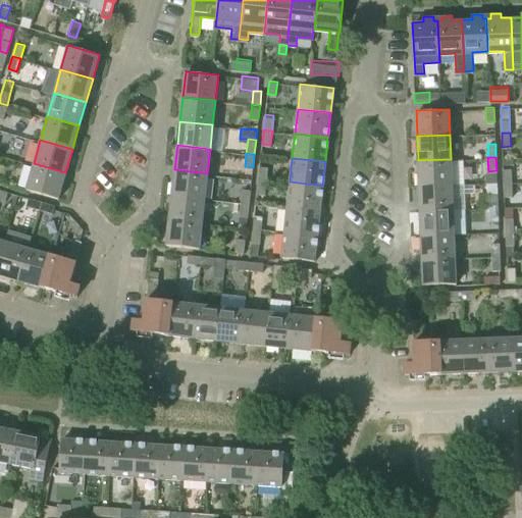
[(451,159),(418,160),(419,186),(452,184),(451,159)]
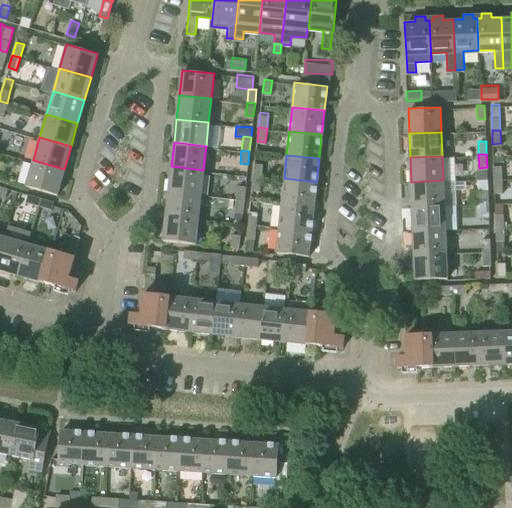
[(64,169),(33,160),(26,184),(57,193),(64,169)]
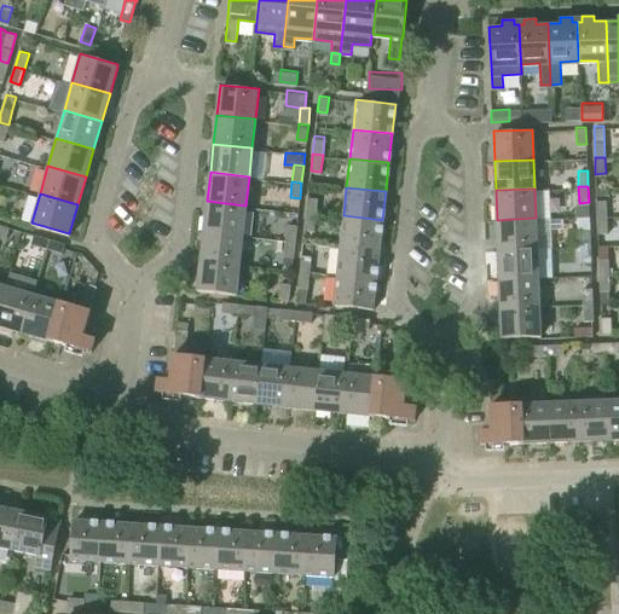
[(307,196),(306,212),(316,213),(317,196),(307,196)]
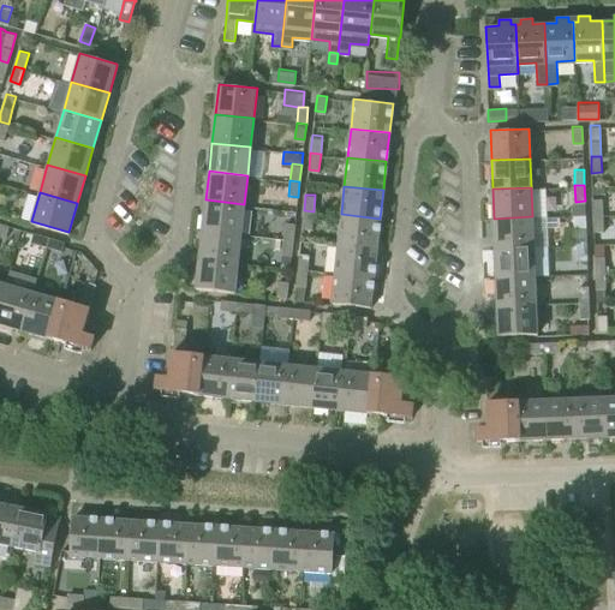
[(593,214),(603,214),(602,197),(592,198),(593,214)]
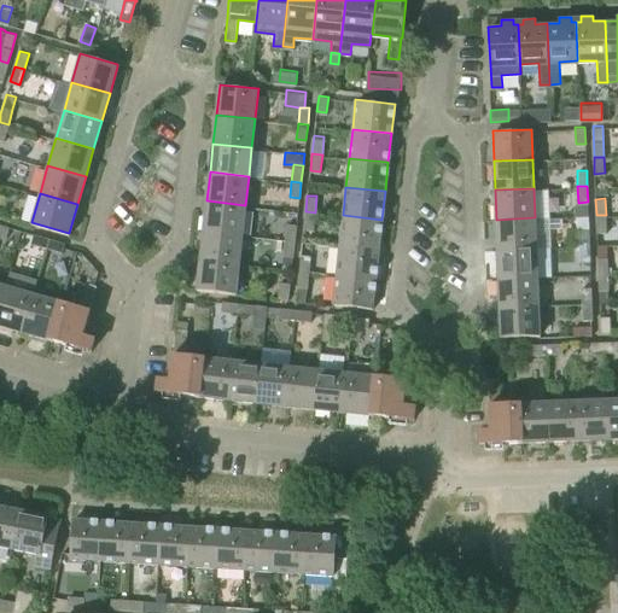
[(245,205),(207,200),(203,229),(242,234),(245,205)]
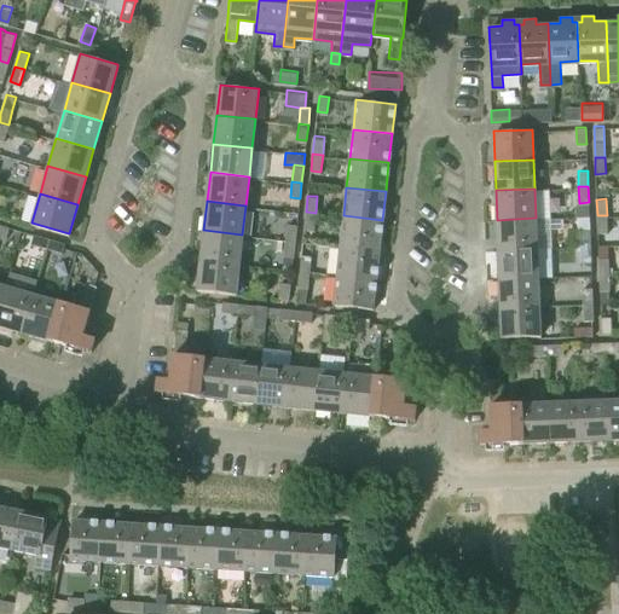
[(316,213),(306,212),(305,229),(313,230),(316,213)]
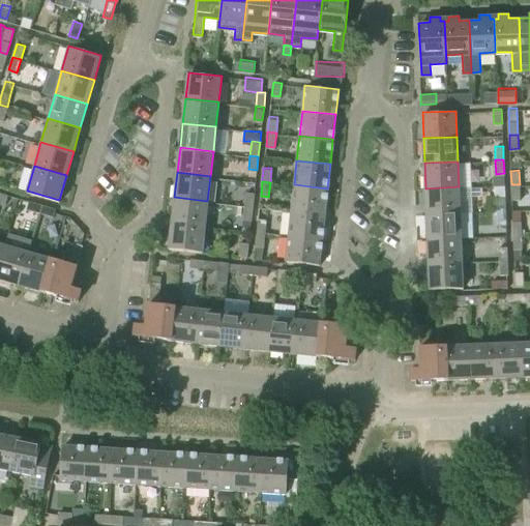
[(327,188),(294,184),(291,209),(324,213),(327,188)]
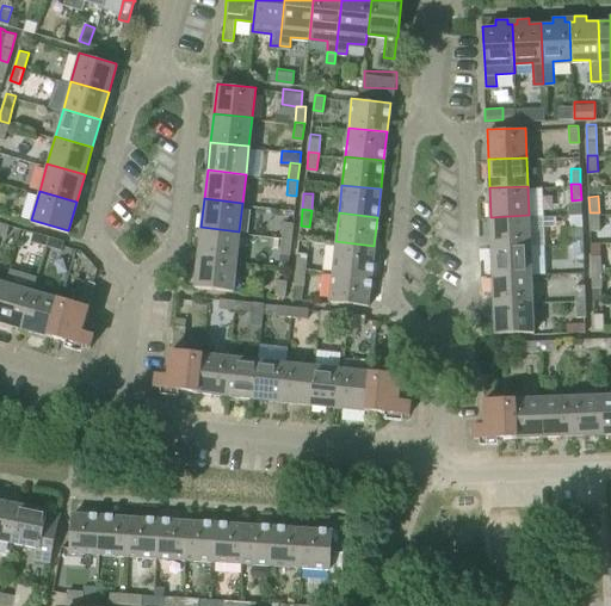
[(599,212),(590,212),(590,229),(600,228),(599,212)]
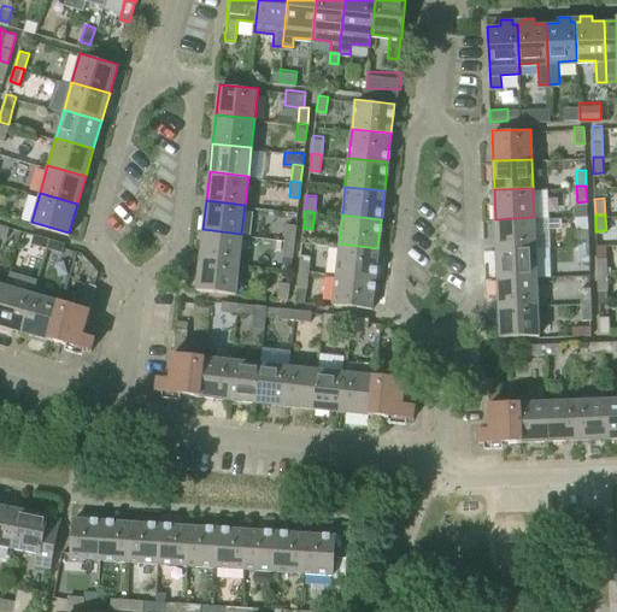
[(534,217),(495,219),(497,247),(535,246),(534,217)]
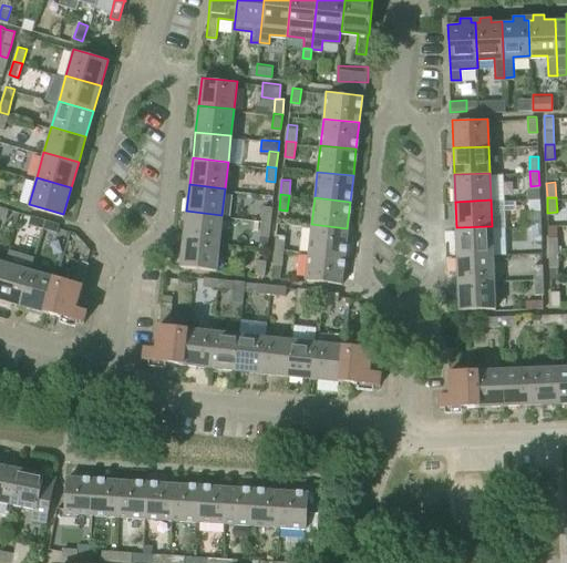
[(264,204),(261,218),(270,219),(272,205),(264,204)]
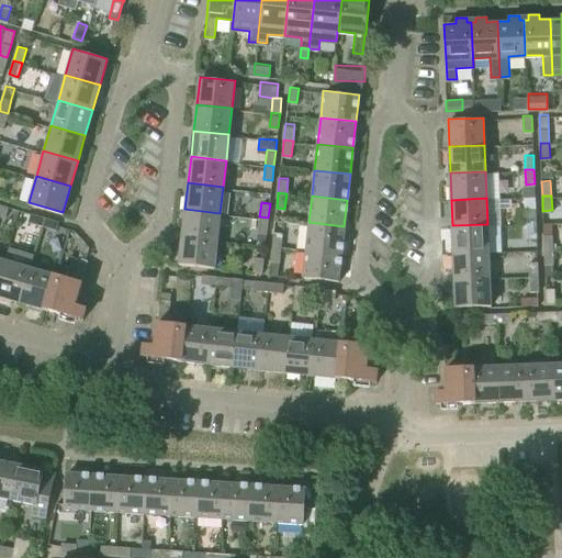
[(527,222),(536,222),(536,207),(527,208),(527,222)]
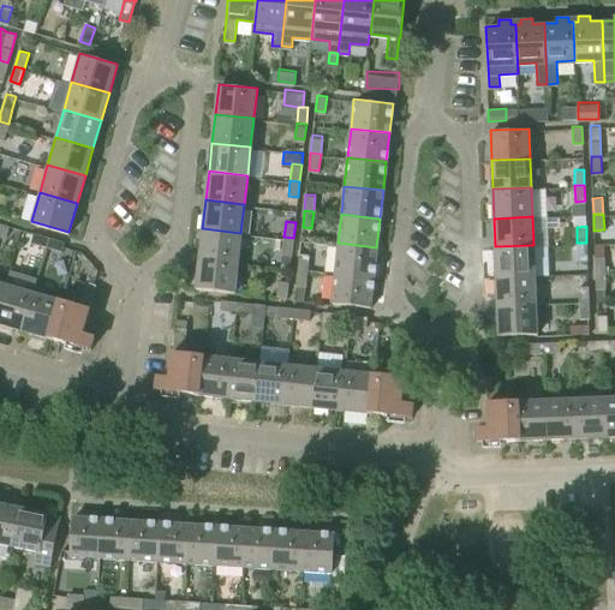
[(202,228),(199,257),(238,262),(240,233),(202,228)]
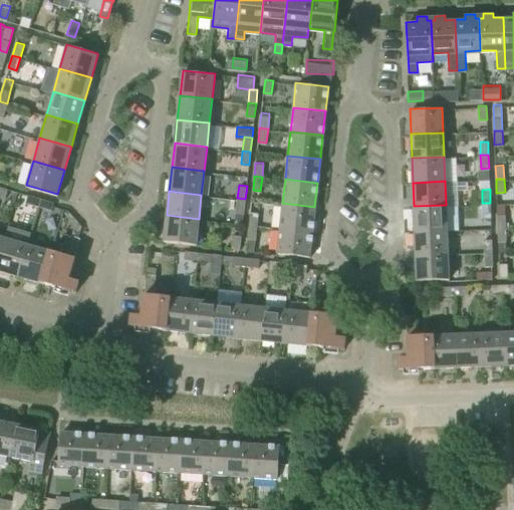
[(38,205),(40,197),(28,193),(25,201),(38,205)]
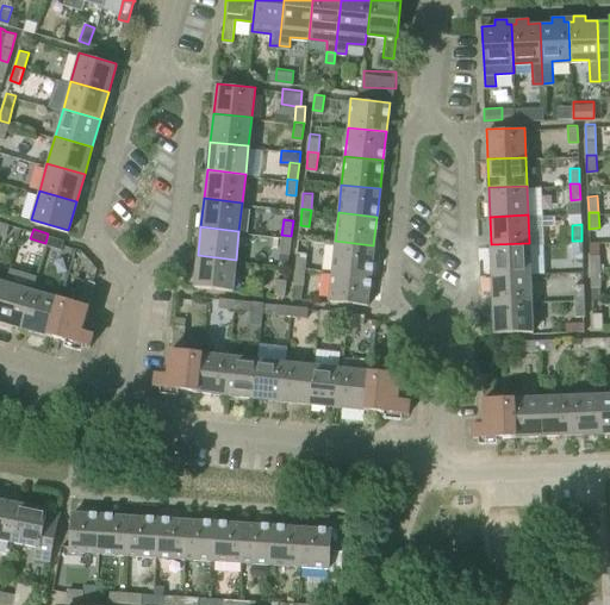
[(48,234),(45,243),(61,248),(64,238),(48,234)]
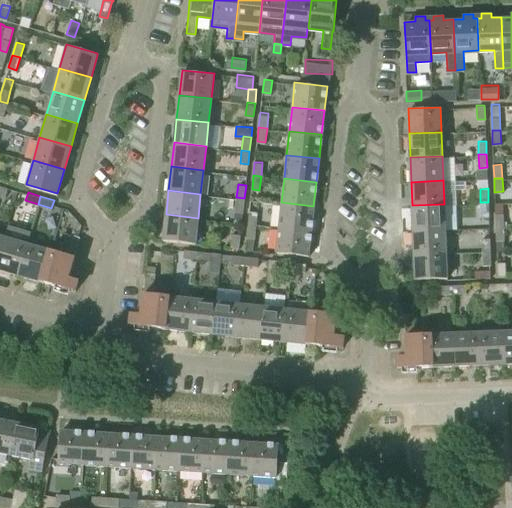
[(244,198),(236,197),(234,211),(243,212),(244,198)]
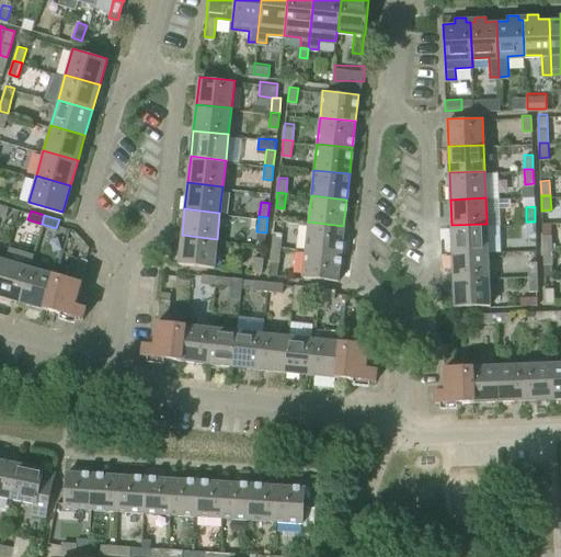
[(308,222),(306,248),(341,252),(343,226),(308,222)]
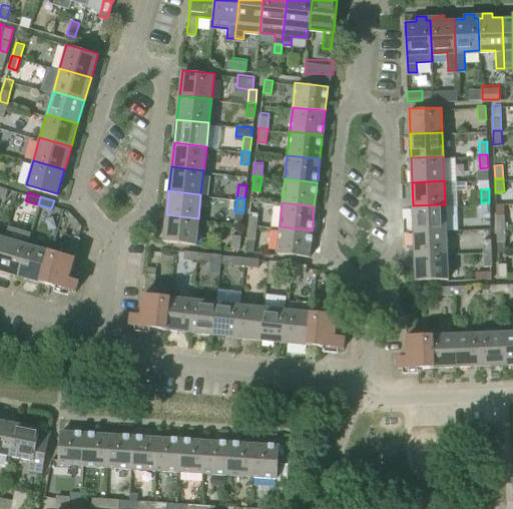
[(489,202),(481,202),(482,216),(490,215),(489,202)]
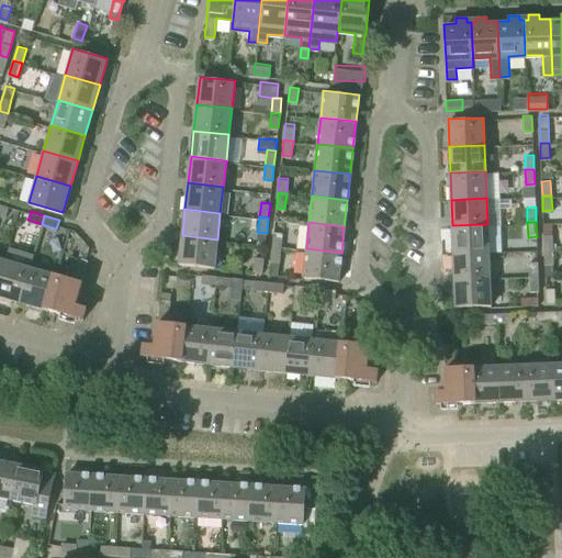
[(489,250),(487,224),(452,225),(453,252),(489,250)]
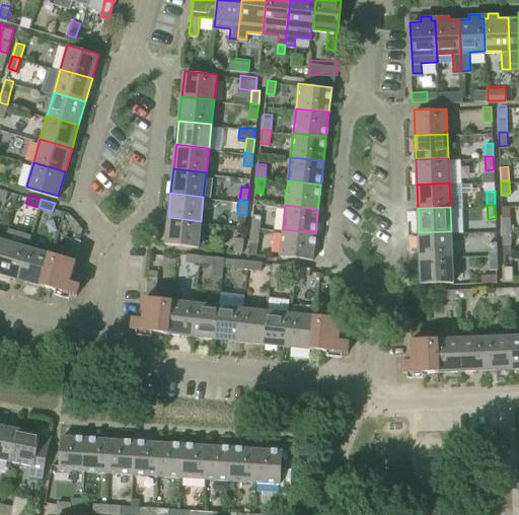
[(250,226),(260,227),(262,213),(252,212),(250,226)]
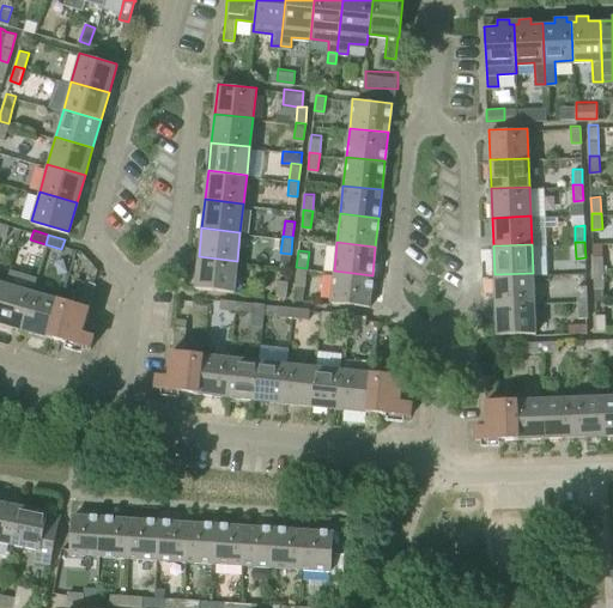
[(593,271),(604,269),(602,254),(593,254),(593,271)]
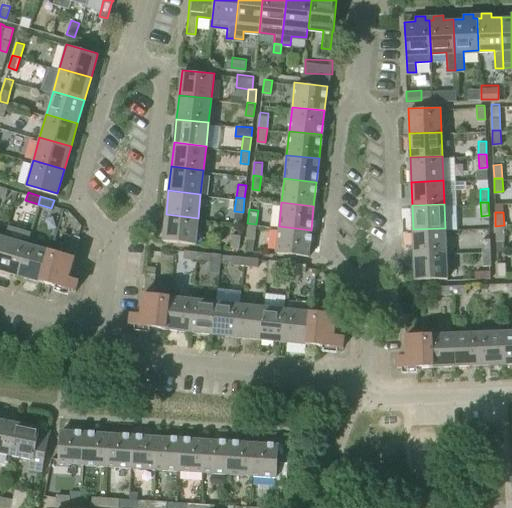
[(198,218),(166,214),(163,239),(195,242),(198,218)]
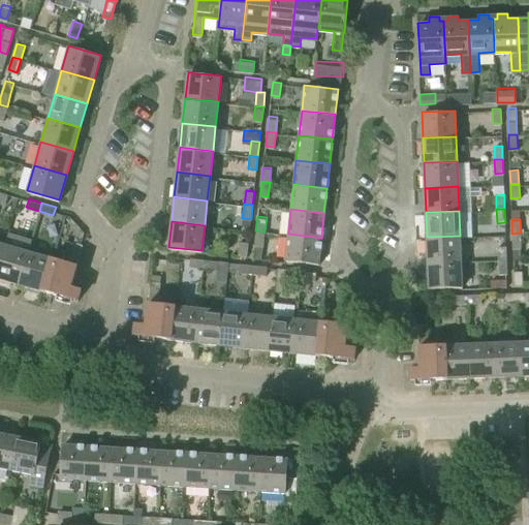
[(10,229),(7,240),(31,246),(33,236),(10,229)]
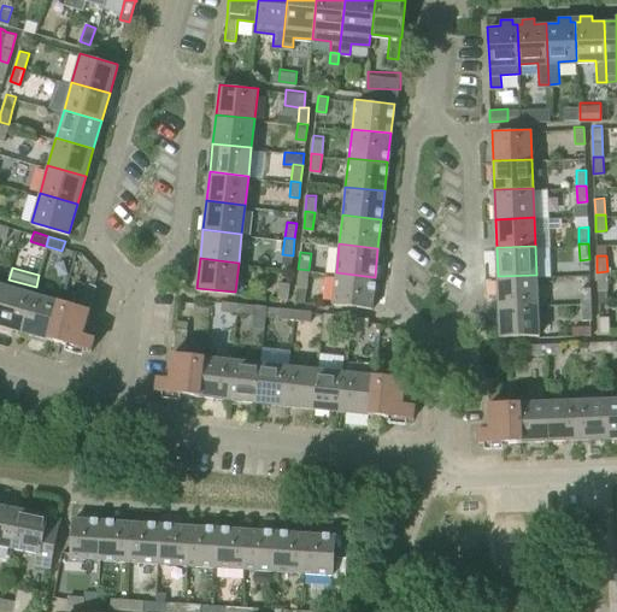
[(298,269),(297,284),(306,286),(309,270),(298,269)]
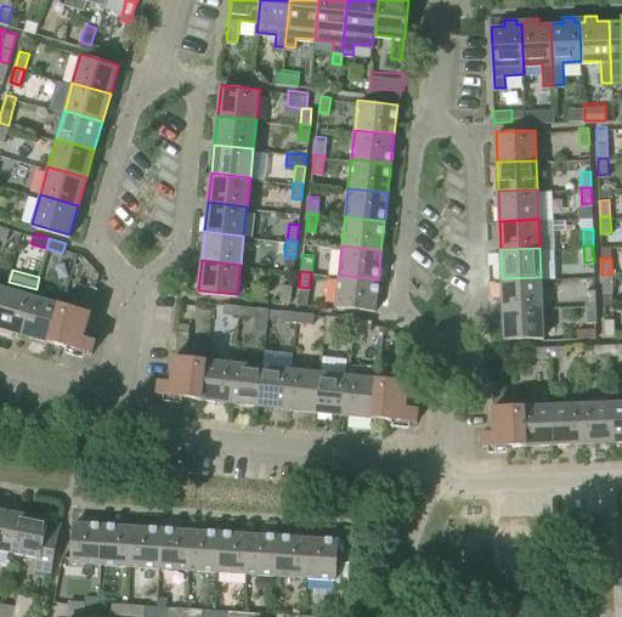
[(612,273),(601,275),(603,290),(612,290),(612,273)]
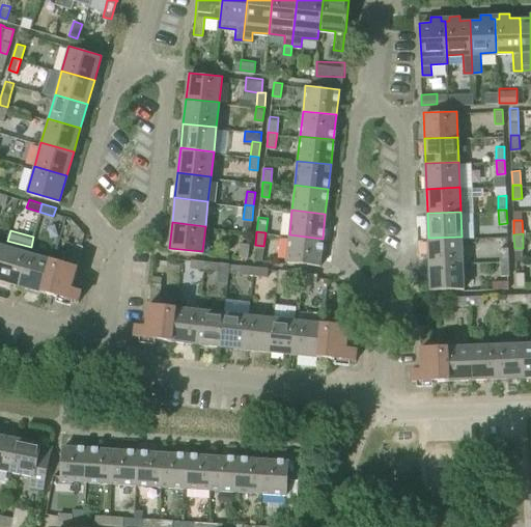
[(323,239),(289,234),(286,260),(315,264),(319,264),(323,239)]
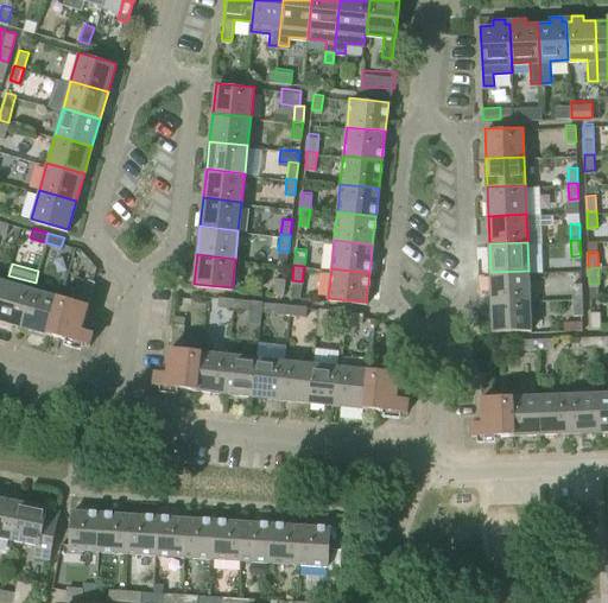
[(530,299),(529,271),(491,272),(492,300),(530,299)]
